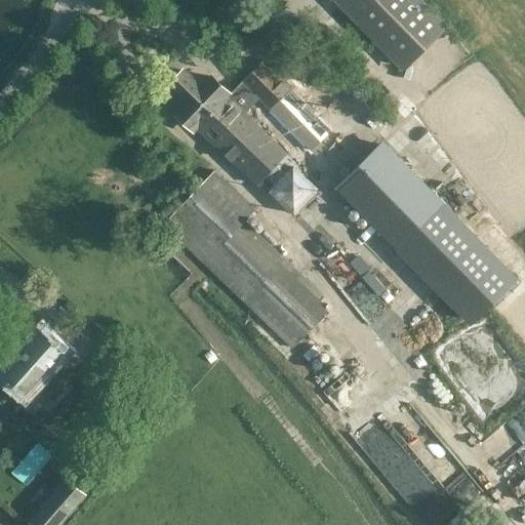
[(335,0),(402,70),(446,28),(419,0),(335,0)]
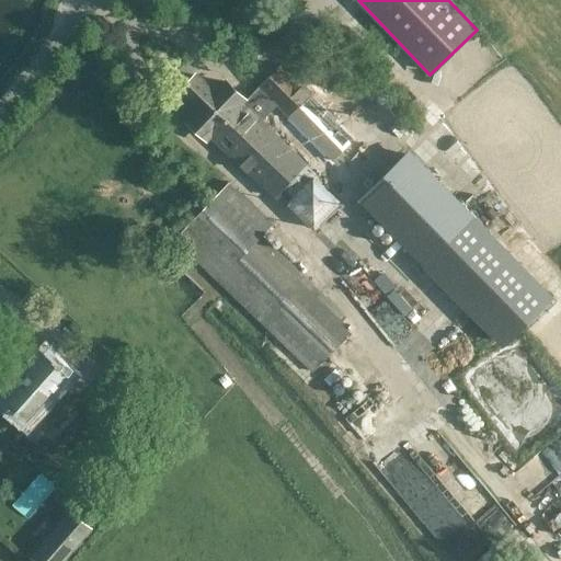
[(249,111),(253,106),(259,101),(262,104),(268,96),(333,161),(354,139),(282,65),(260,88),(245,101),(227,82),(216,93),(198,76),(182,92),(201,110),(190,121),(208,138),(210,136),(276,197),(307,165),(306,164),(309,161),(315,149),(278,113),(265,126),(249,111)]
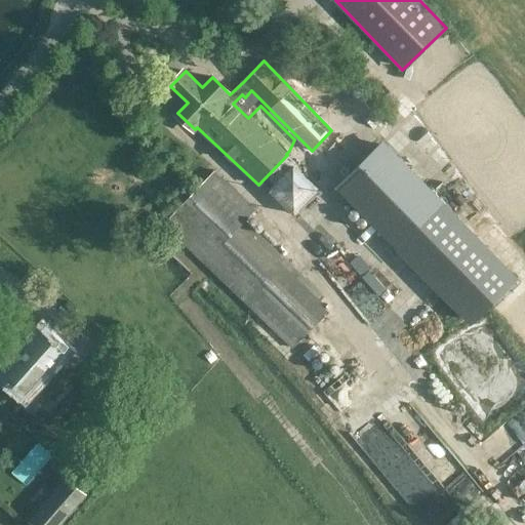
[(388,145),(341,190),(472,323),(518,279),(388,145)]
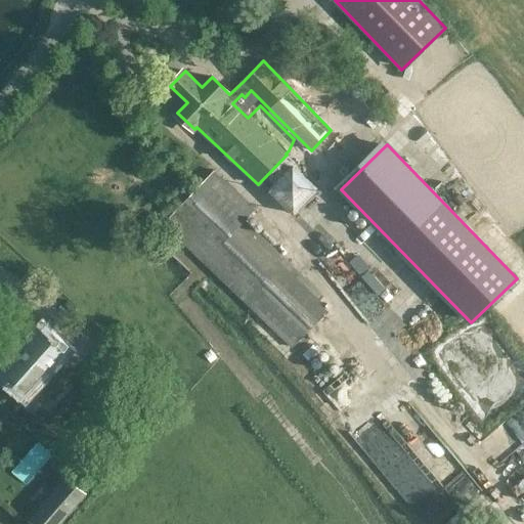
[(294,165),(269,191),(293,214),(318,188),(294,165)]
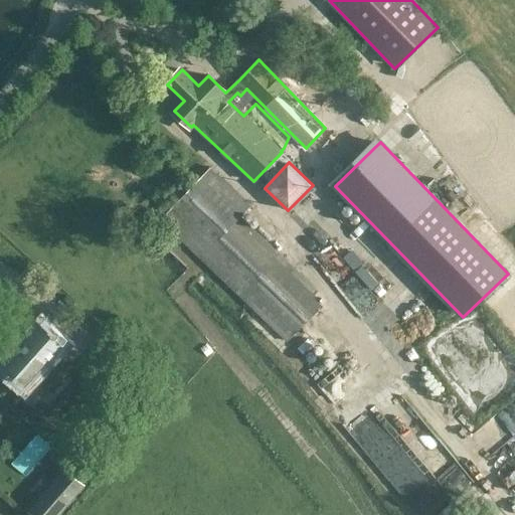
[(160,219),(165,224),(288,341),(321,306),(312,297),(317,290),(239,216),(242,212),(237,207),(246,199),(230,184),(220,195),(201,177),(160,219)]
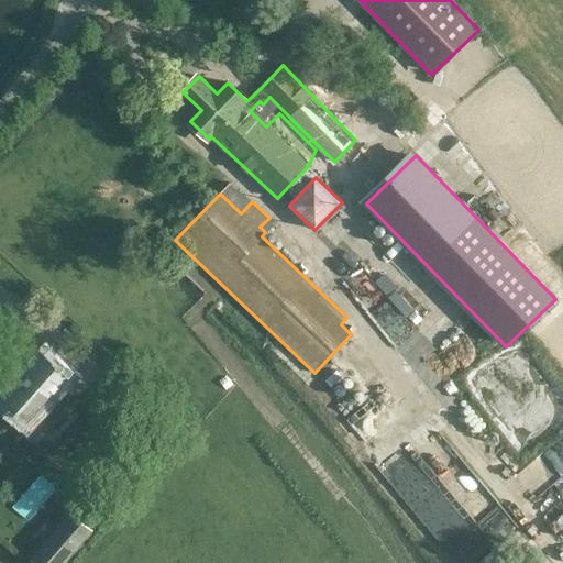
[(50,432),(75,404),(57,388),(70,374),(48,354),(7,400),(29,420),(32,417),(50,432)]
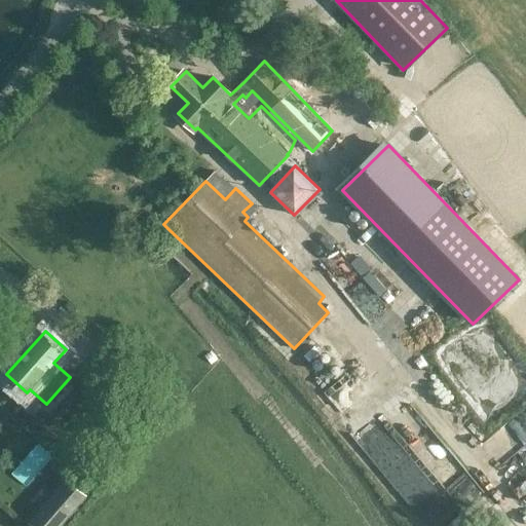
[(61,358),(76,368),(82,359),(66,348),(61,358)]
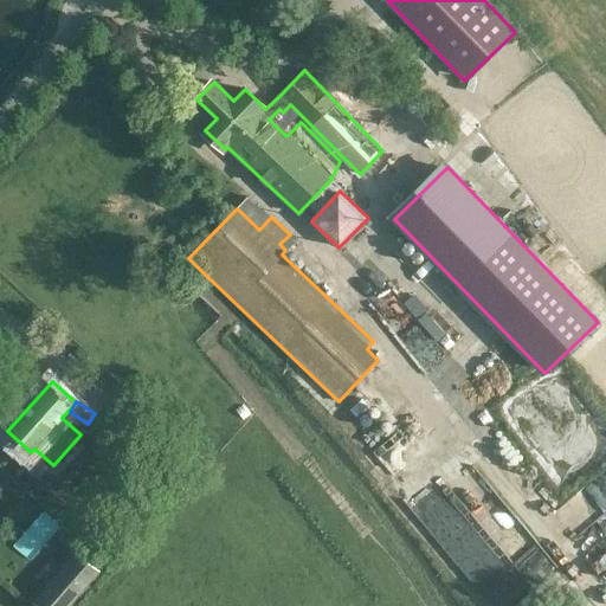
[(491,605),(508,605),(558,568),(508,503),(494,514),(489,508),(471,521),(434,474),(406,496),(491,605)]
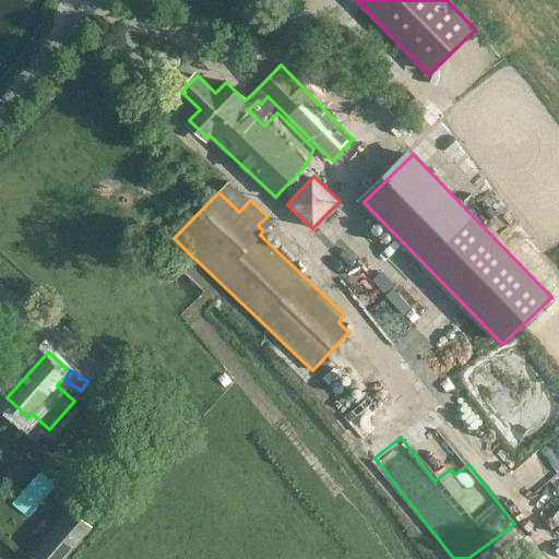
[(35,558),(62,558),(92,526),(72,509),(32,555),(35,558)]
